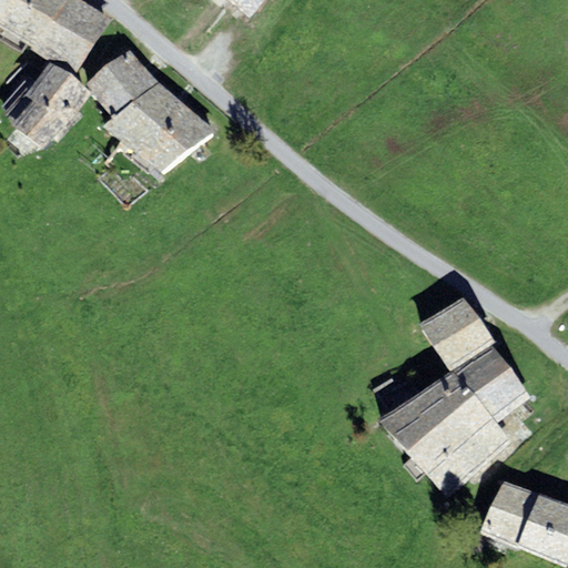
[(11,0),(0,19),(0,29),(32,46),(67,0),(11,0)]
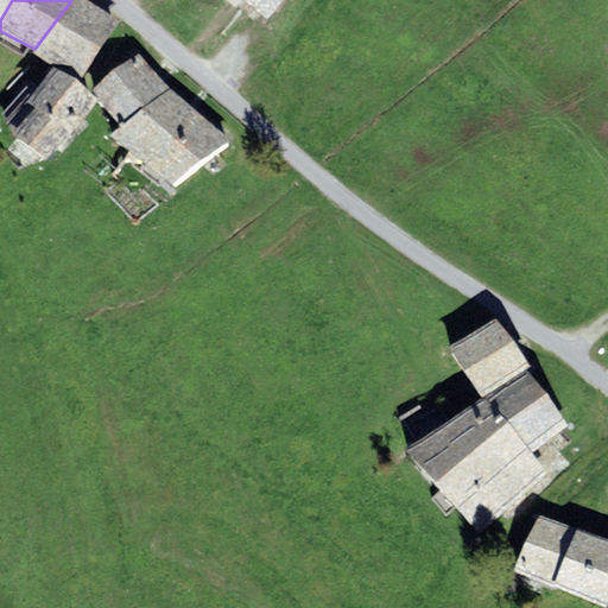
[(0,0),(0,20),(12,0),(0,0)]
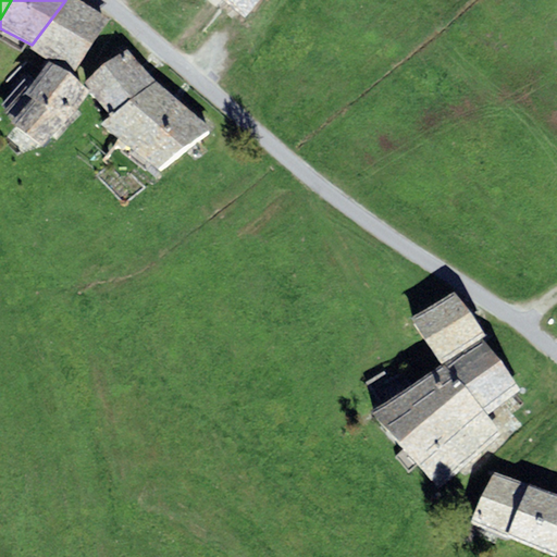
[(111,19),(81,0),(65,0),(32,45),(29,49),(77,71),(111,19)]
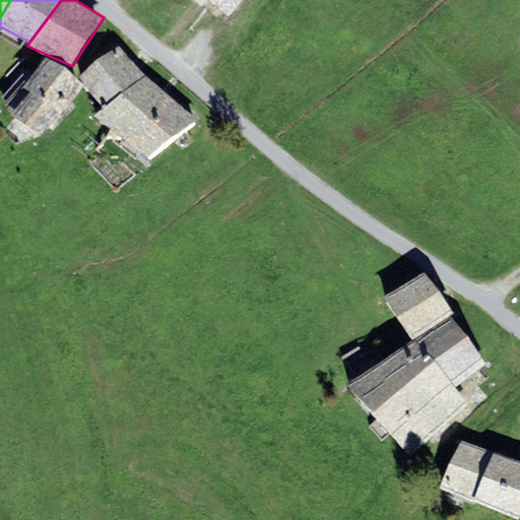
[(243,0),(208,0),(229,17),(243,0)]
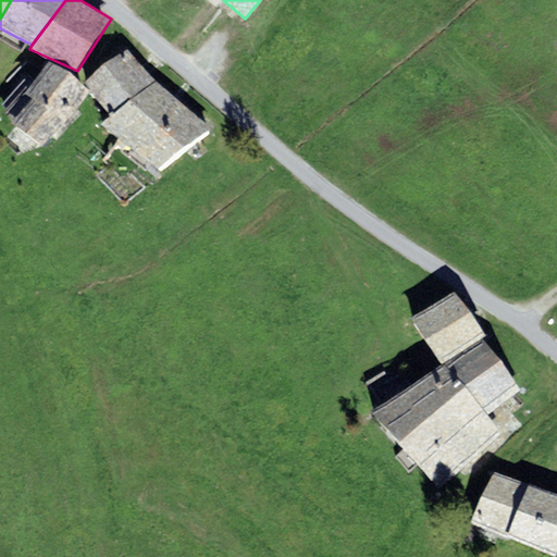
[(102,123),(162,171),(213,127),(155,79),(126,48),(86,81),(112,114),(102,123)]
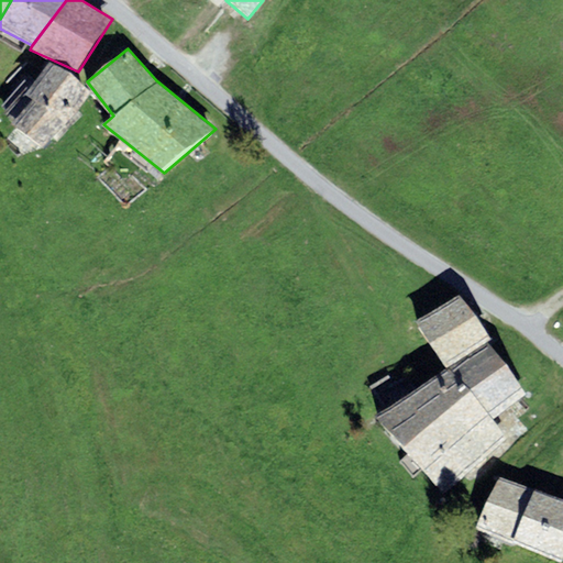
[(50,61),(34,81),(75,113),(90,91),(72,70),(50,61)]
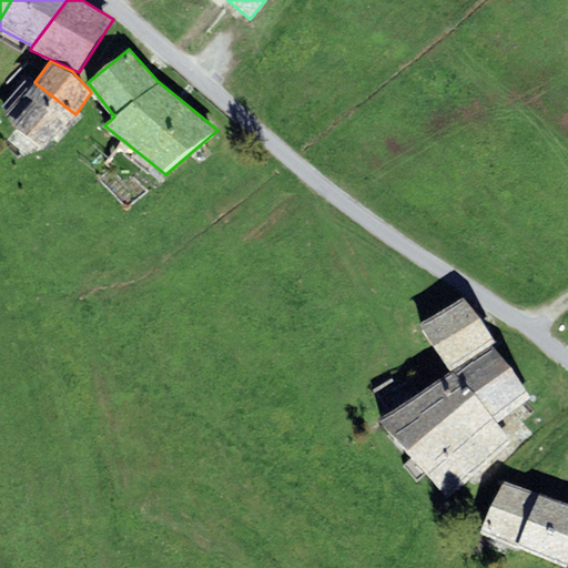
[(44,148),(75,114),(34,82),(30,78),(6,104),(10,109),(4,114),(44,148)]
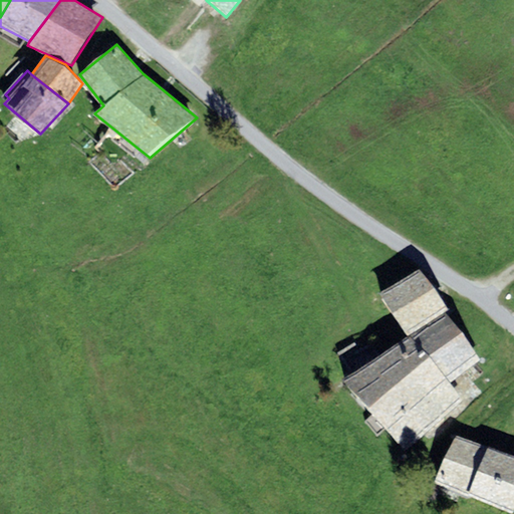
[(404,451),(463,401),(450,381),(481,358),(445,312),(449,308),(419,269),(380,292),(409,333),(348,379),(404,451)]
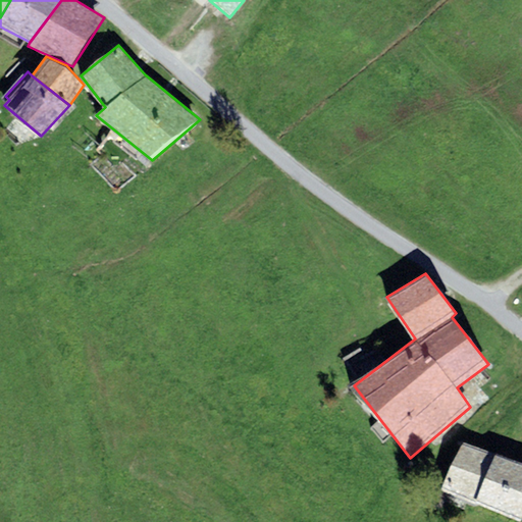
[(445,496),(482,509),(502,455),(463,441),(445,496)]
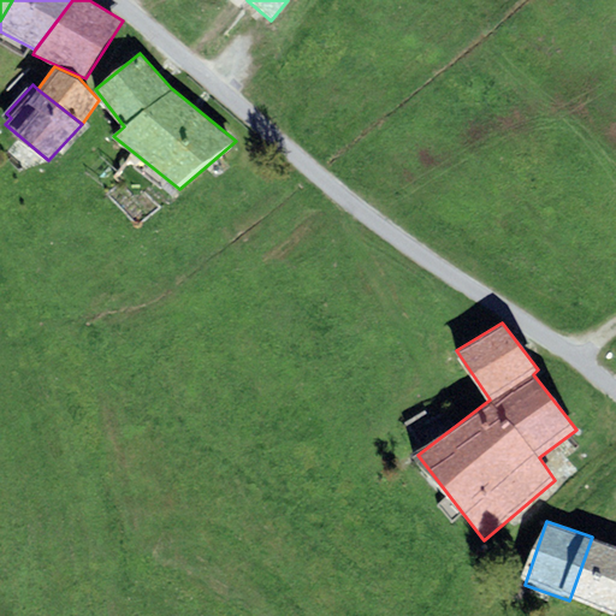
[(569,600),(614,615),(615,615),(615,614),(615,545),(592,537),(569,600)]
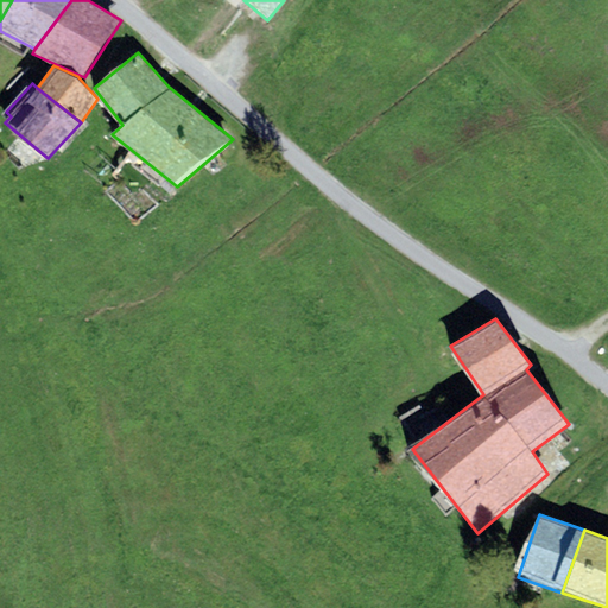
All buildings are outlined.
